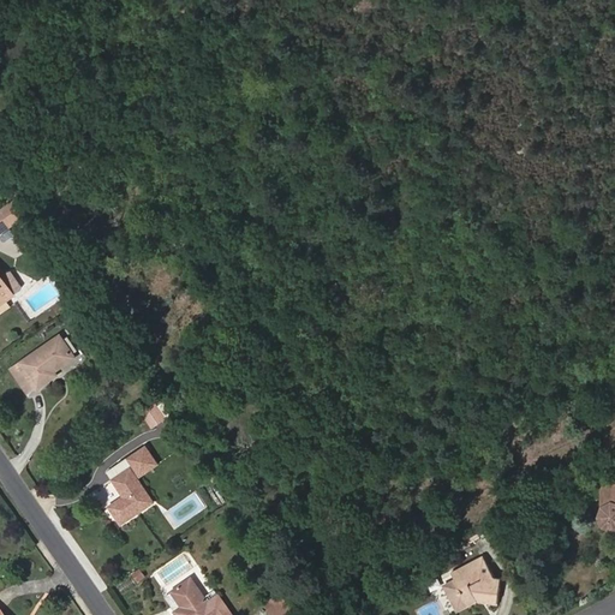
[(19,224),(34,214),(23,197),(9,207),(19,224)]
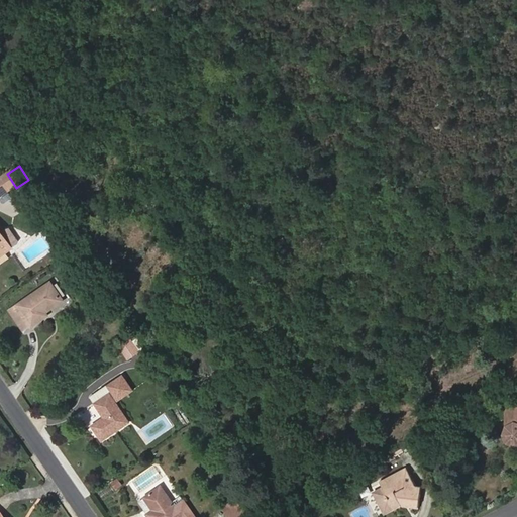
[(0,191),(3,196),(16,188),(7,174),(0,178),(0,191)]
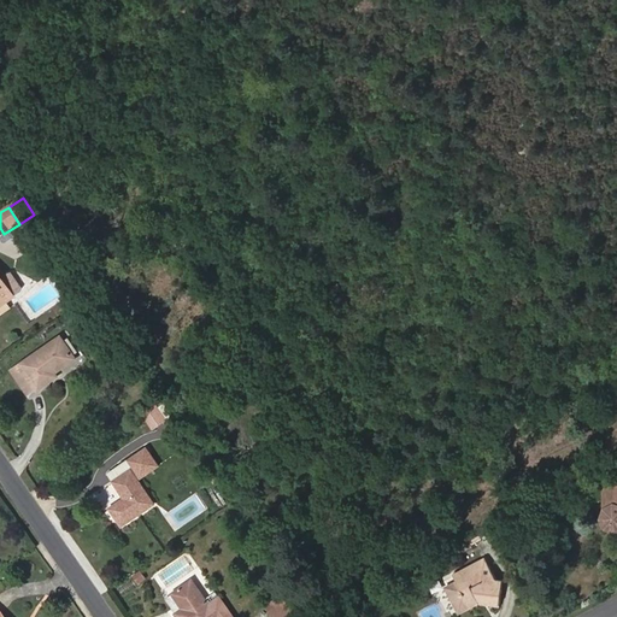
[(6,274),(0,277),(0,276),(0,305),(13,297),(12,295),(19,292),(21,288),(10,272),(6,274)]
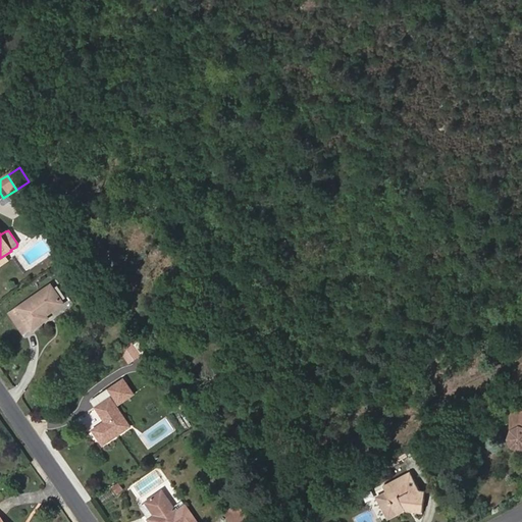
[(33,329),(49,319),(47,315),(63,303),(52,284),(9,313),(23,333),(32,328),(33,329)]
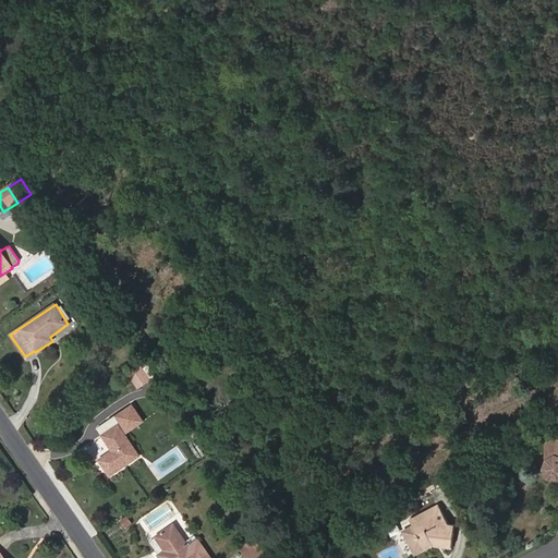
[(152,378),(157,375),(149,364),(144,367),(152,378)]
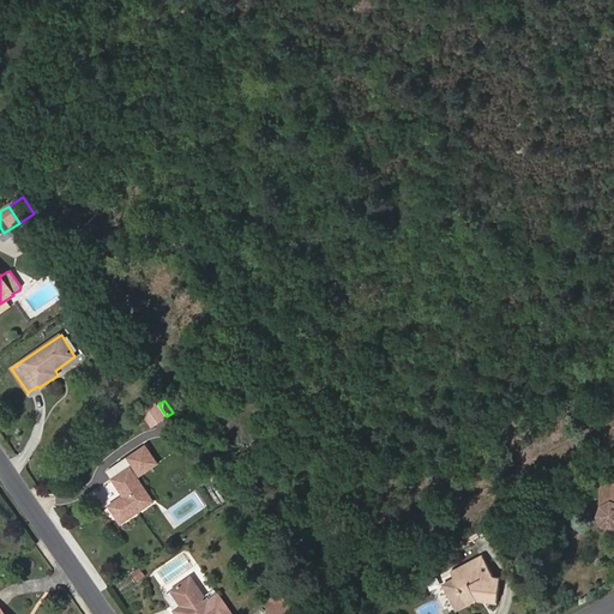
[(142,413),(151,427),(167,417),(167,416),(158,404),(157,402),(142,413)]
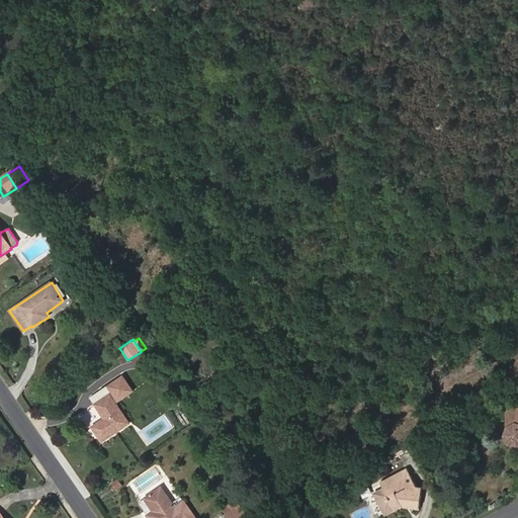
[(155,375),(161,371),(156,364),(150,369),(155,375)]
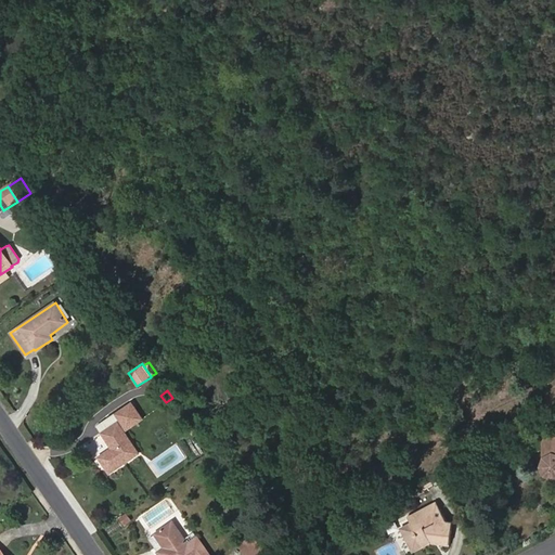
[(110,474),(138,453),(124,431),(142,418),(132,403),(113,417),(117,424),(102,434),(112,449),(99,457),(110,474)]
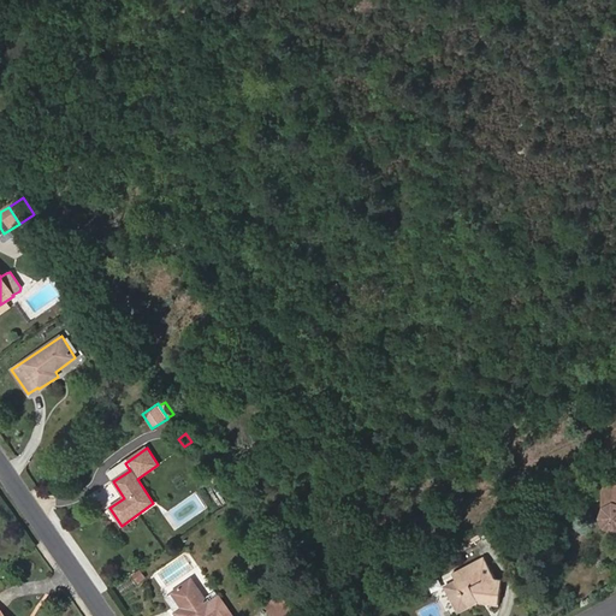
[(108,474),(113,481),(130,471),(125,463),(108,474)]
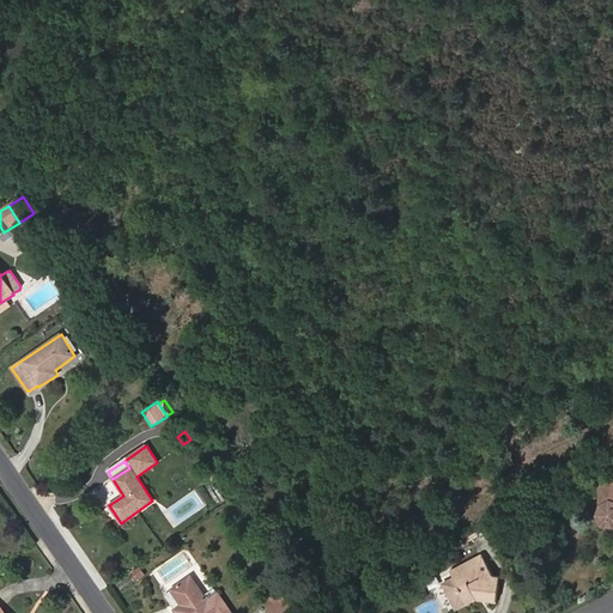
[(612,481),(599,484),(600,504),(596,516),(601,527),(612,530),(612,481)]
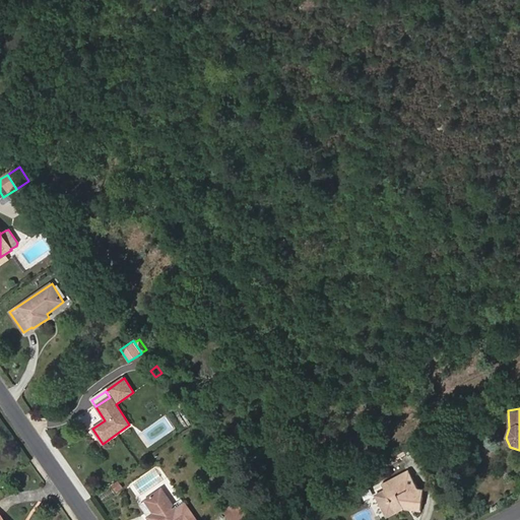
[(436,462),(448,455),(444,448),(432,454),(436,462)]
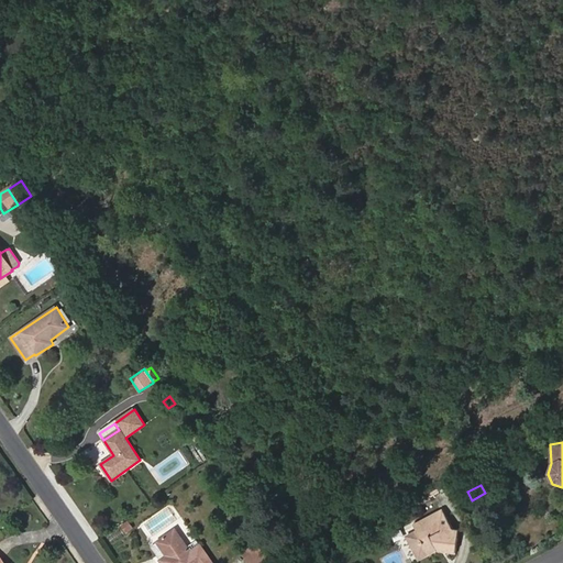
[(460,529),(453,529),(443,509),(414,525),(417,531),(407,537),(419,560),(437,550),(456,552),(460,529)]
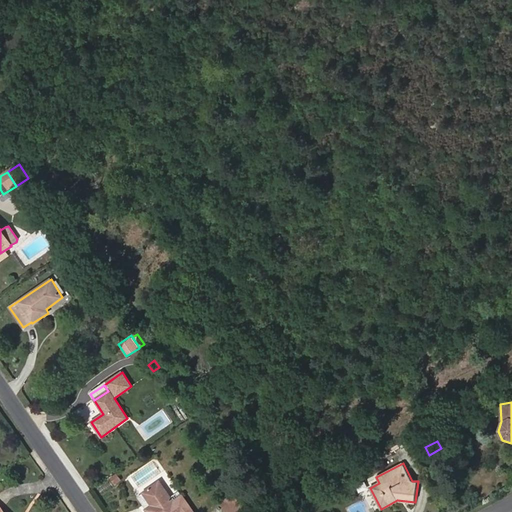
[(115,483),(121,479),(117,473),(111,477),(115,483)]
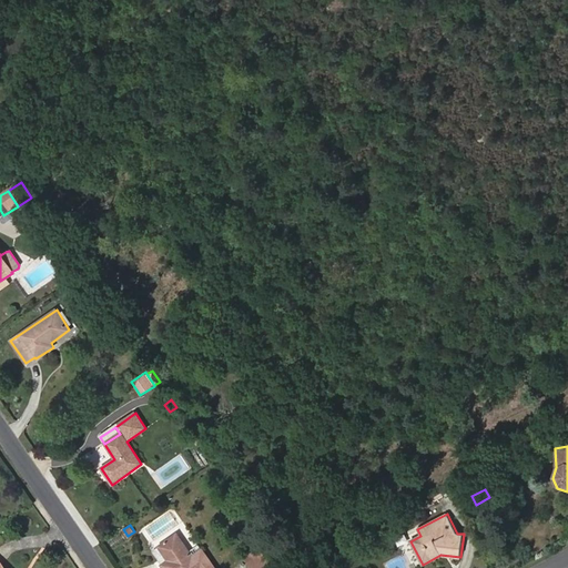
[(194,559),(190,553),(178,535),(160,547),(170,560),(162,566),(163,567),(213,567),(204,553),(194,559)]
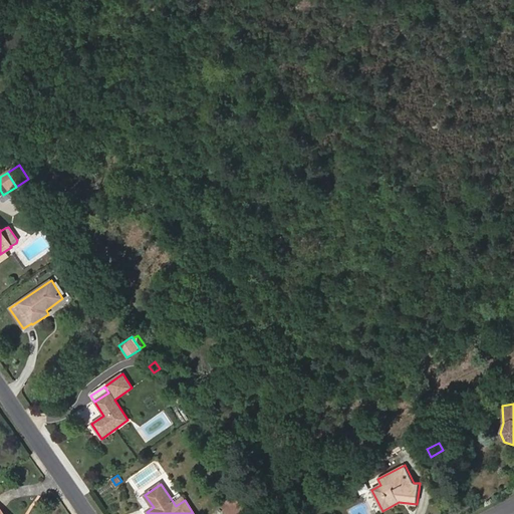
[(185,500),(181,494),(172,500),(176,506),(185,500)]
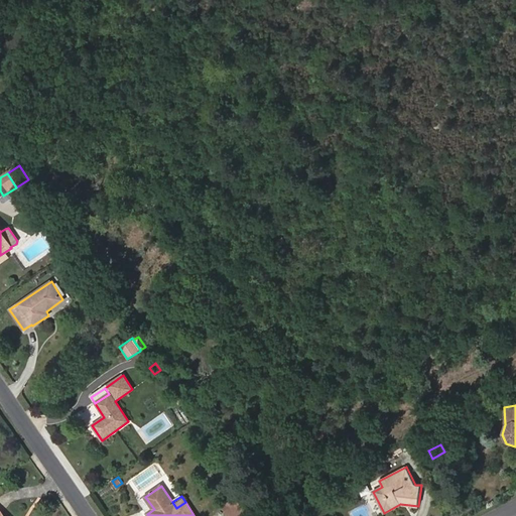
[(242,515),(246,513),(247,513),(237,499),(224,507),(229,515),(242,515)]
